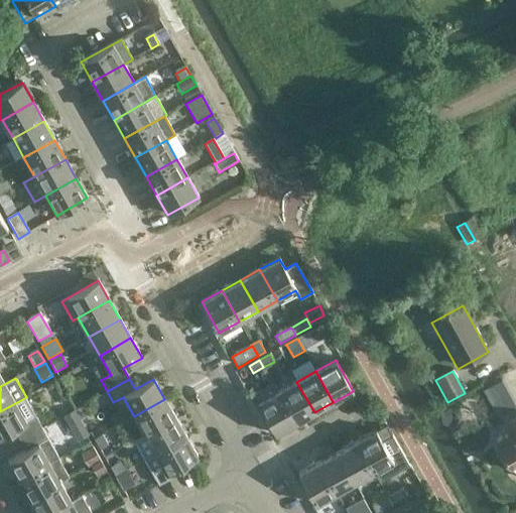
[(484,389),(499,416),(515,406),(515,405),(501,379),(484,389)]
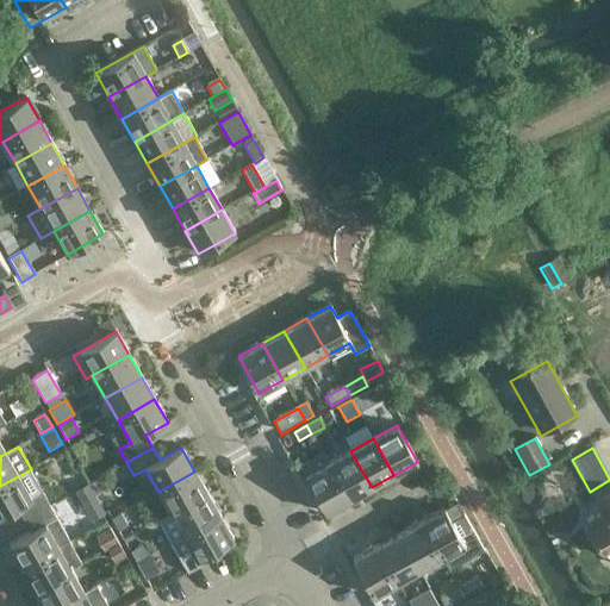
[(349,500),(372,487),(350,451),(328,463),(349,500)]
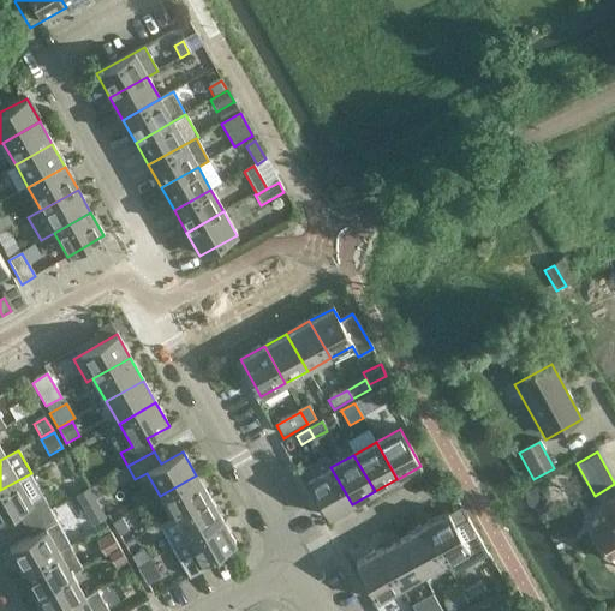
[(352,504),(330,467),(327,460),(303,473),(328,517),(352,504)]
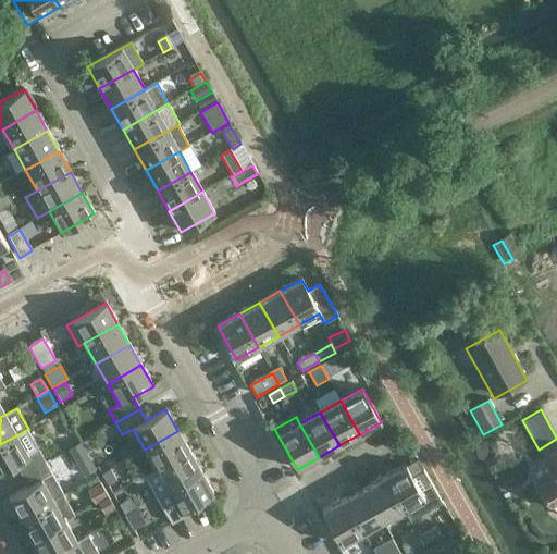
[(62,452),(79,442),(73,429),(56,439),(62,452)]
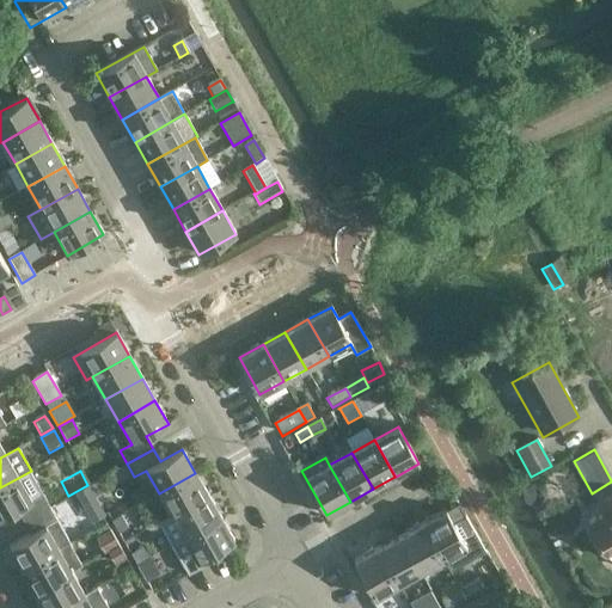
[(159,493),(171,516),(208,496),(195,473),(159,493)]
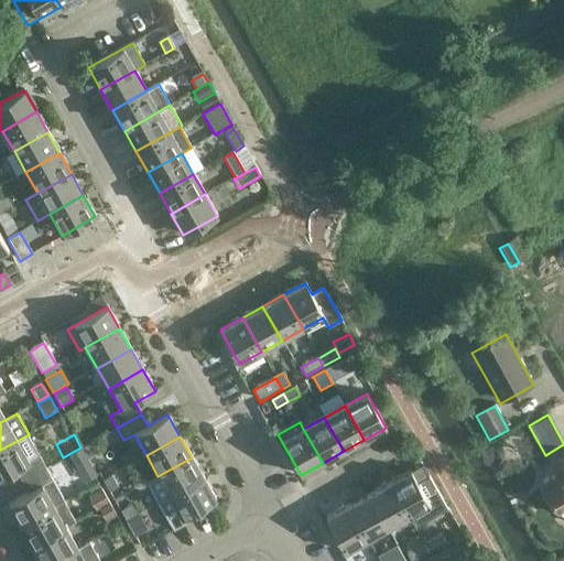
[(17,441),(0,450),(0,478),(15,471),(21,482),(45,468),(39,456),(29,462),(17,441)]
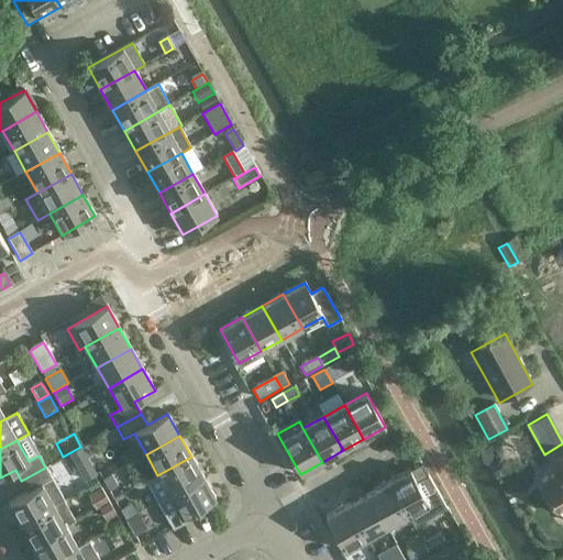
[(562,456),(554,461),(562,475),(562,478),(542,490),(556,515),(562,511),(562,456)]
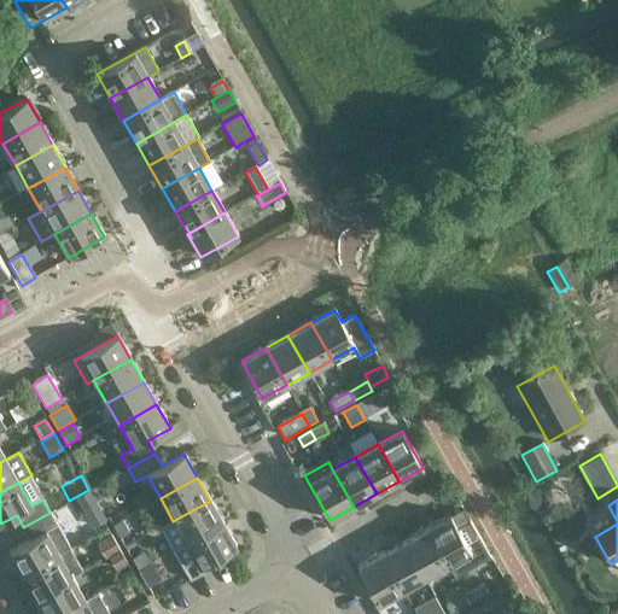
[(91,530),(105,522),(94,501),(79,509),(91,530)]
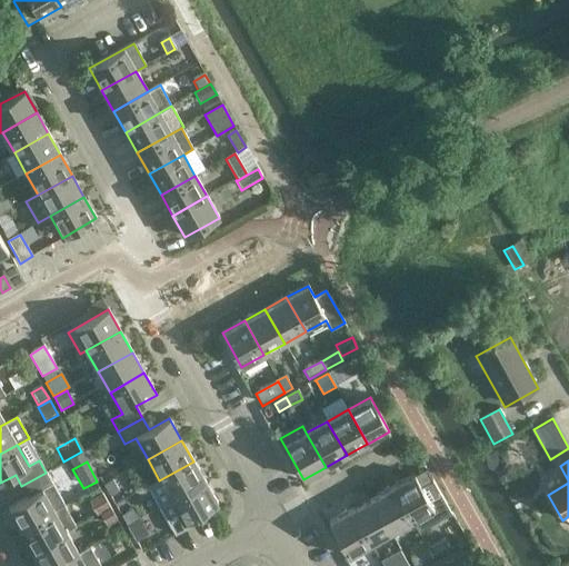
[(159,508),(171,502),(206,482),(193,462),(159,480),(147,487),(159,508)]
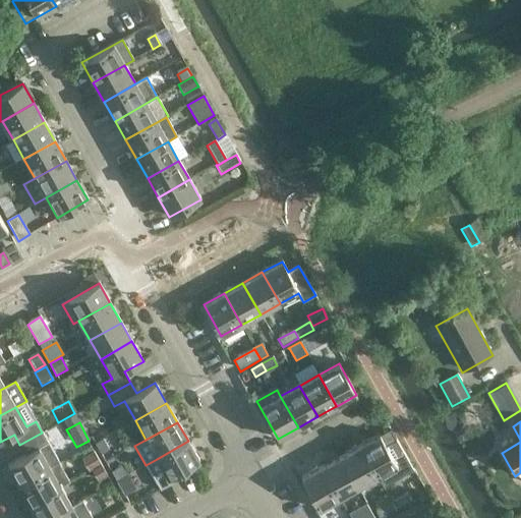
[(25,456),(7,466),(18,486),(50,468),(58,464),(59,463),(48,444),(42,433),(19,445),(25,456)]
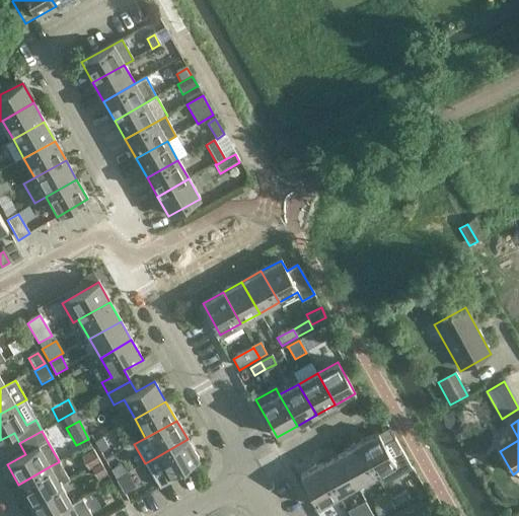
[(394,438),(383,443),(377,433),(358,444),(381,487),(412,469),(394,438)]
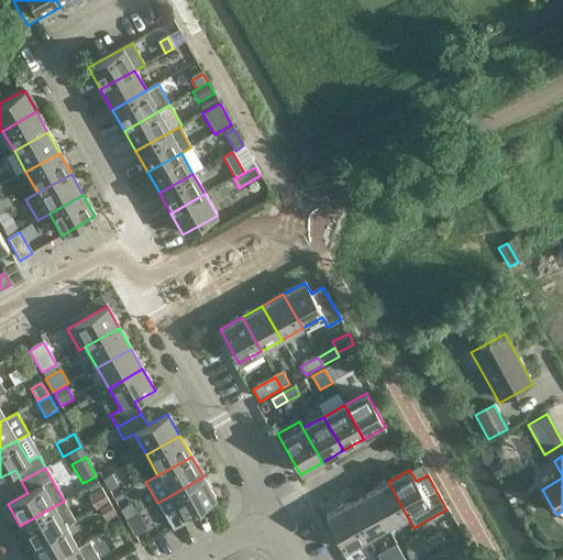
[(111,475),(102,480),(109,492),(118,486),(111,475)]
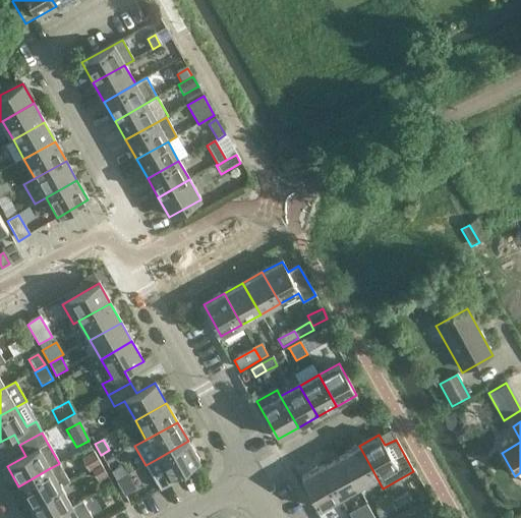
[(188,441),(157,459),(146,465),(160,491),(176,481),(173,476),(199,461),(188,441)]
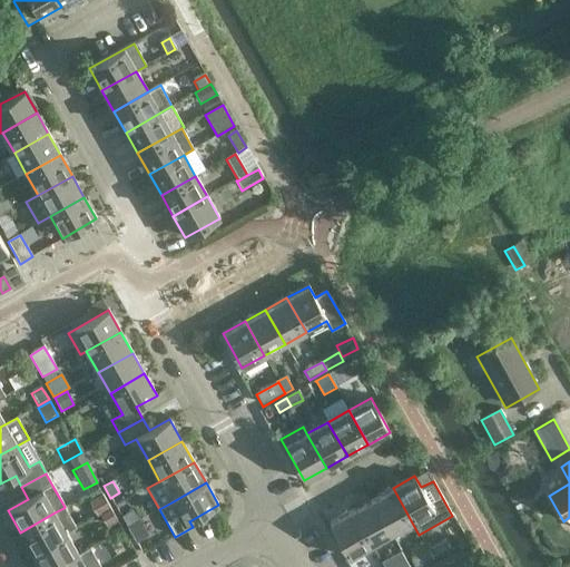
[(372,500),(391,534),(412,522),(393,488),(372,500)]
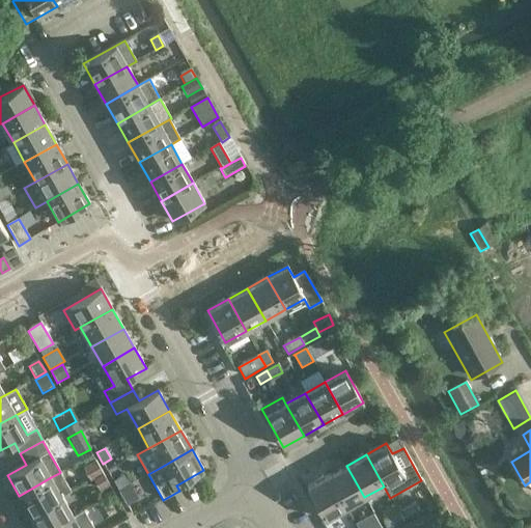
[(103,474),(96,462),(86,467),(93,479),(103,474)]
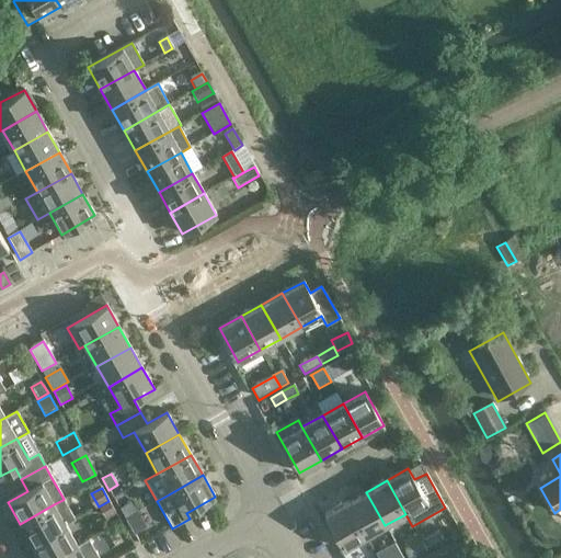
[(345,503),(365,537),(385,525),(366,492),(345,503)]
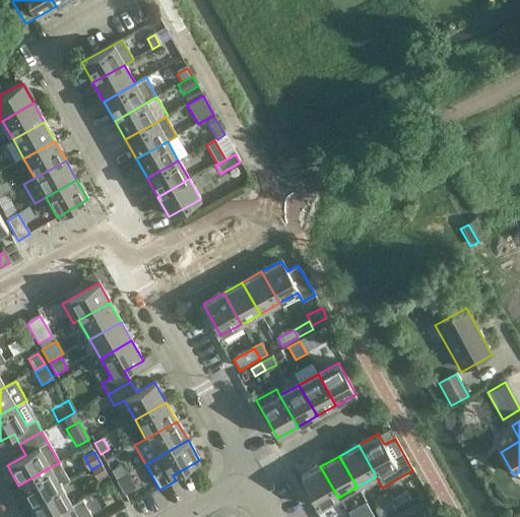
[(50,467),(18,486),(29,504),(61,487),(69,482),(58,463),(50,467)]
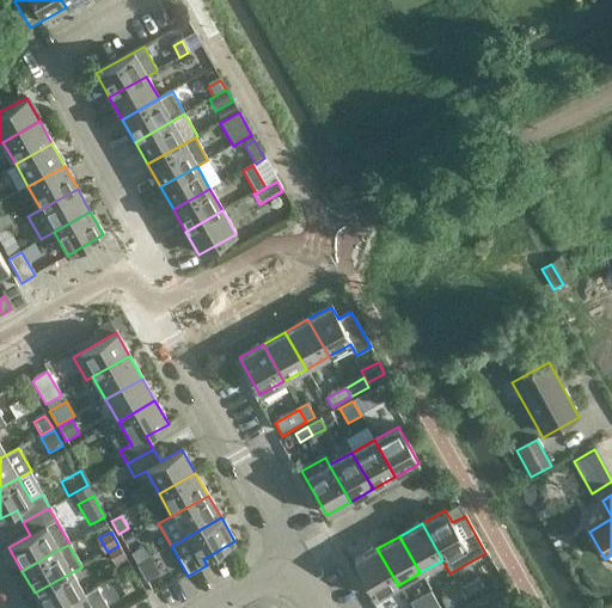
[(144,548),(130,556),(130,557),(136,566),(150,558),(144,548)]
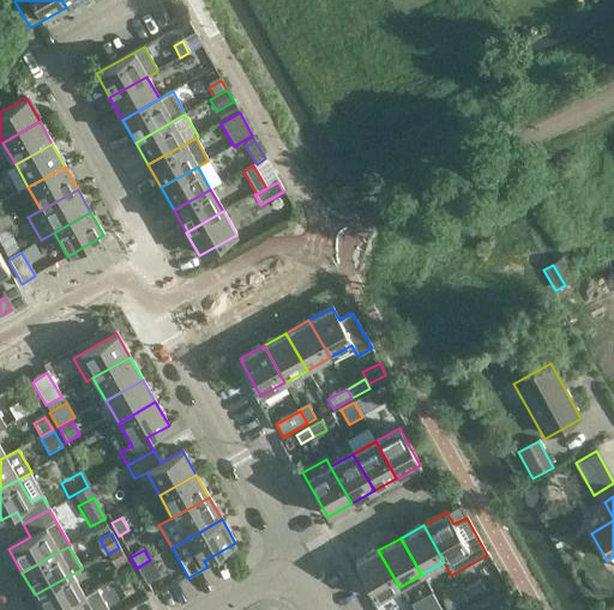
[(375,601),(399,587),(378,550),(354,563),(375,601)]
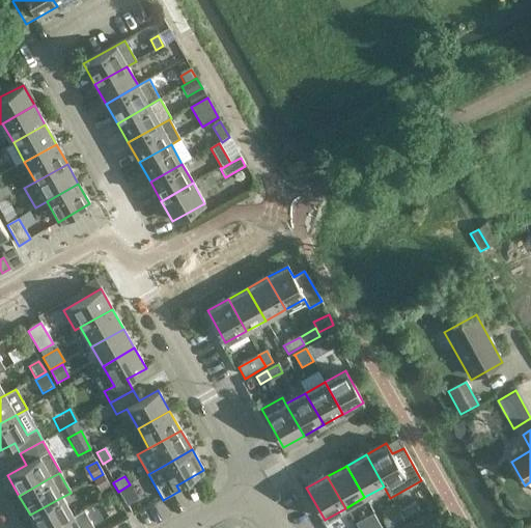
[(135,499),(129,487),(119,492),(126,504),(135,499)]
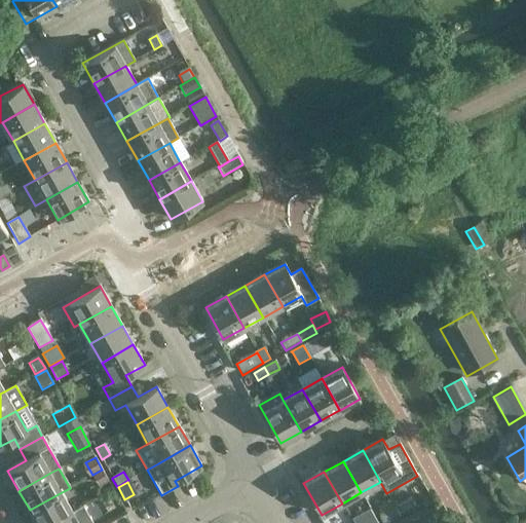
[(62,492),(30,510),(36,522),(52,522),(72,512),(62,492)]
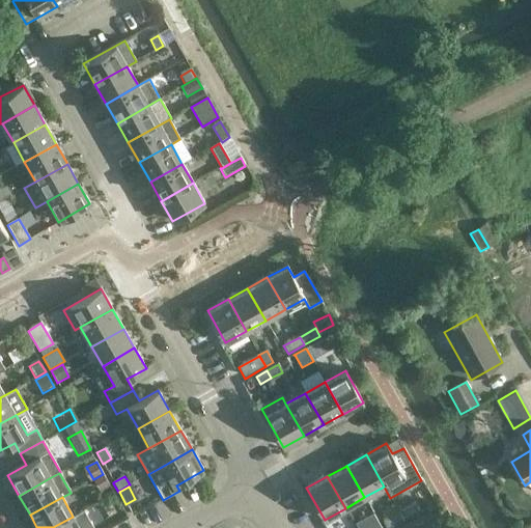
[(415,505),(399,513),(403,521),(419,512),(415,505)]
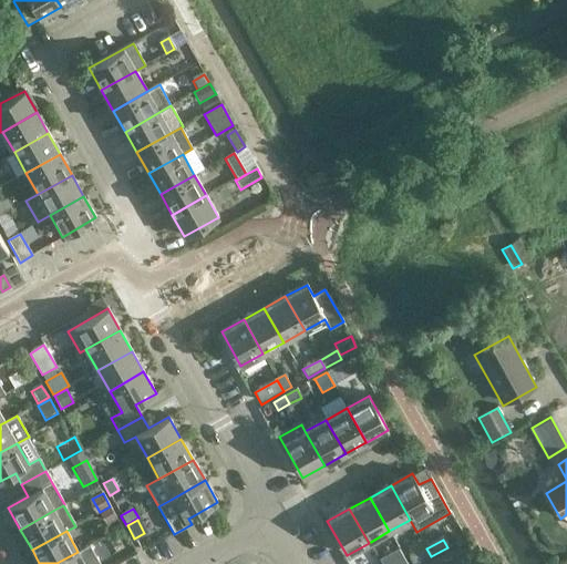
[(78,552),(57,563),(99,563),(89,545),(78,552)]
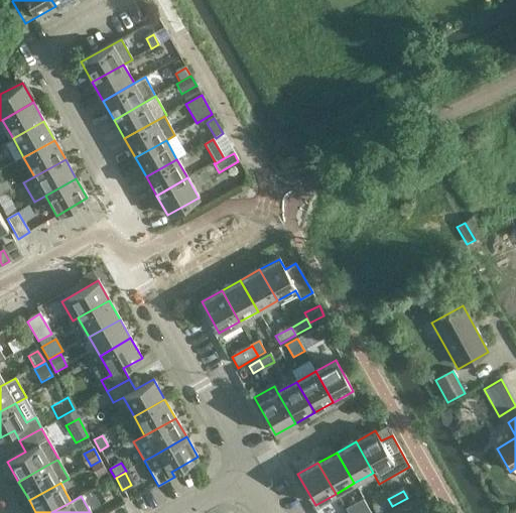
[(381,512),(392,506),(388,499),(372,508),(374,512),(381,512)]
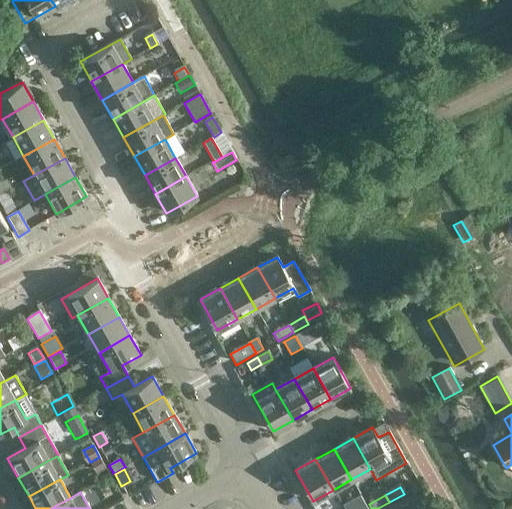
[(394,505),(396,508),(404,508),(411,505),(407,498),(394,505)]
